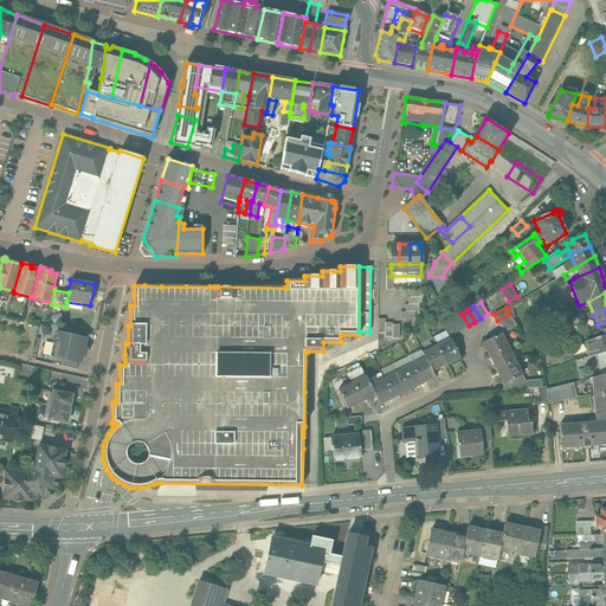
[(462,314),(456,317),(463,329),(469,326),(462,314)]
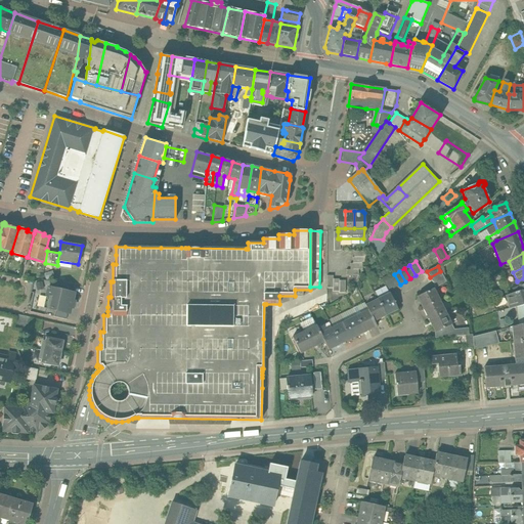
[(440,271),(430,277),(433,282),(443,276),(440,271)]
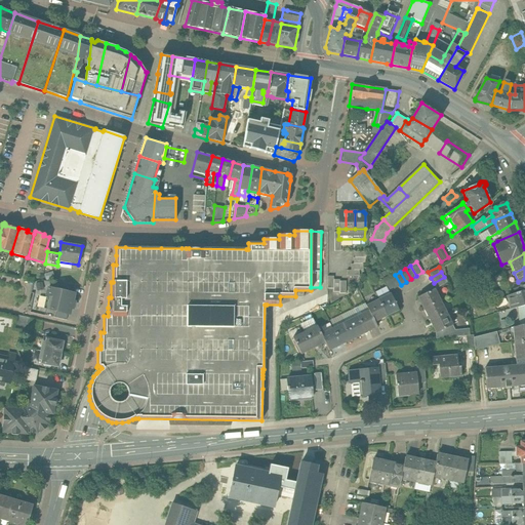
[(503,272),(491,278),(494,284),(498,282),(507,279),(503,272)]
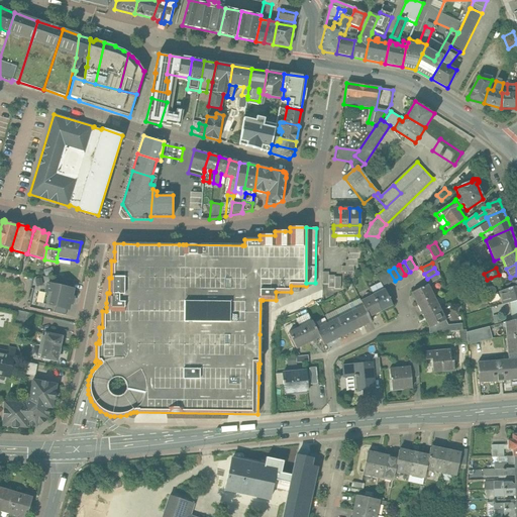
[(389,271),(383,274),(389,285),(395,281),(389,271)]
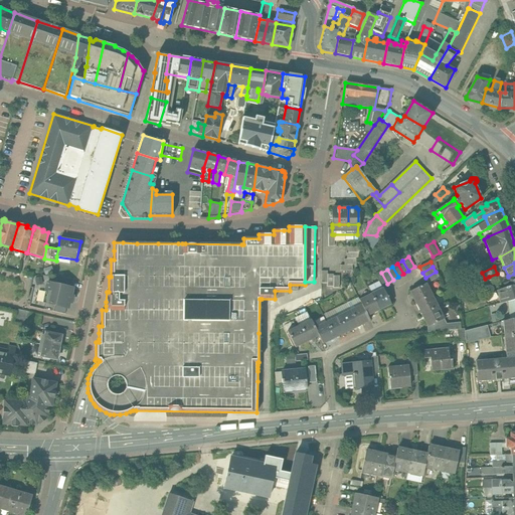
[(436,272),(425,278),(427,283),(439,278),(436,272)]
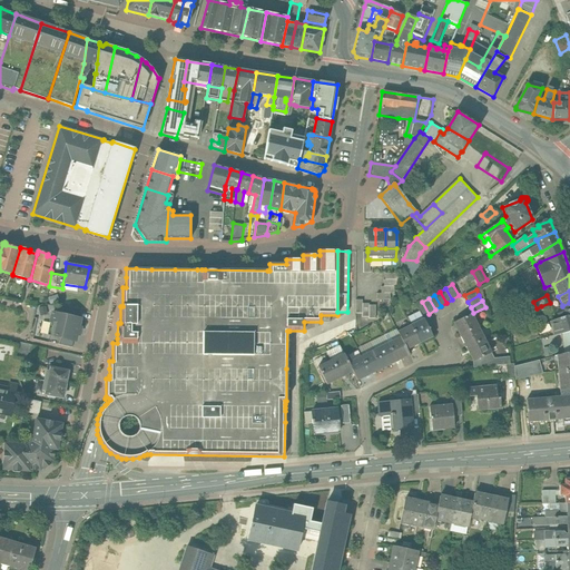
[(422,302),(415,306),(422,317),(429,314),(422,302)]
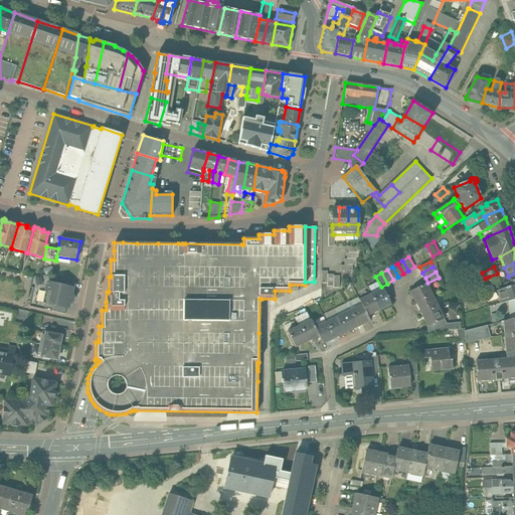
[(500,281),(497,274),(489,277),(492,284),(493,285),(499,283),(500,281)]
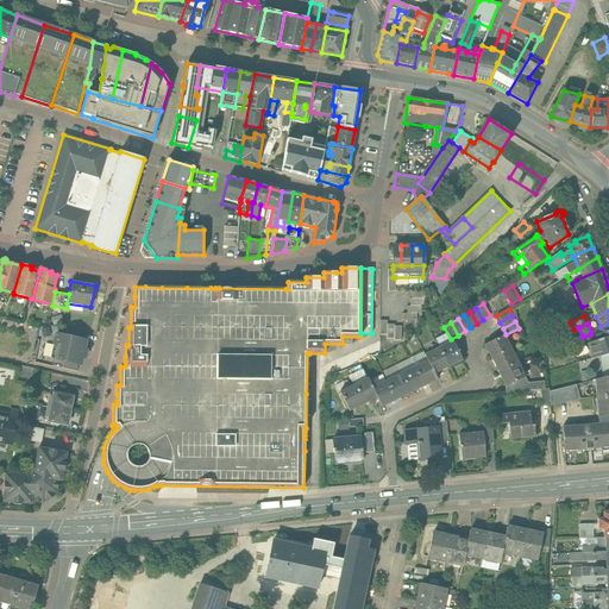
[(608,324),(601,327),(601,326),(596,328),(596,331),(594,336),(600,338),(601,339),(608,336),(608,324)]
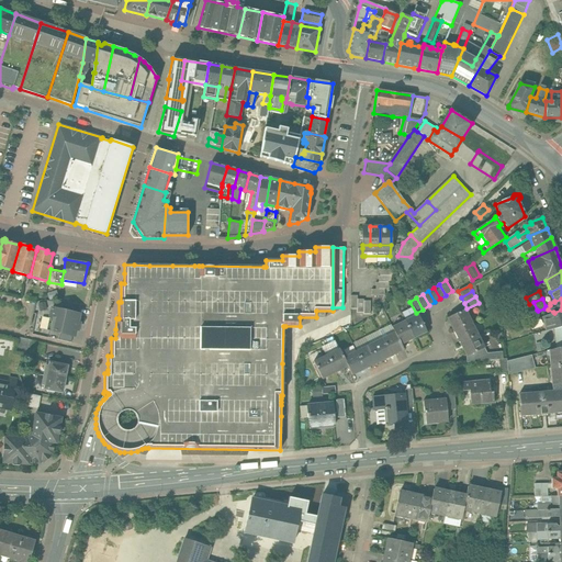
[(80,307),(69,305),(67,312),(79,314),(80,307)]
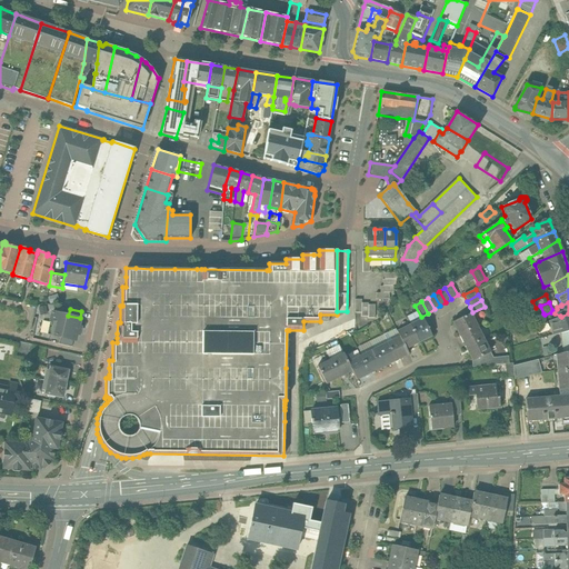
[(68,316),(52,312),(48,335),(60,338),(73,340),(76,341),(77,333),(79,335),(81,328),(79,327),(80,318),(68,316)]
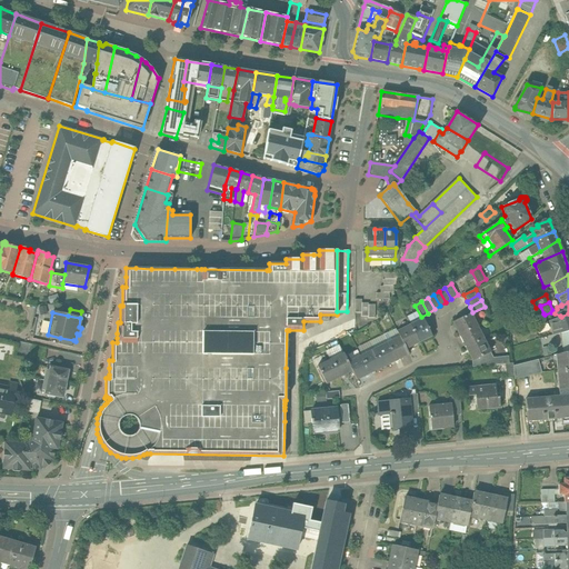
[(470,312),(452,322),(459,335),(477,326),(470,312)]
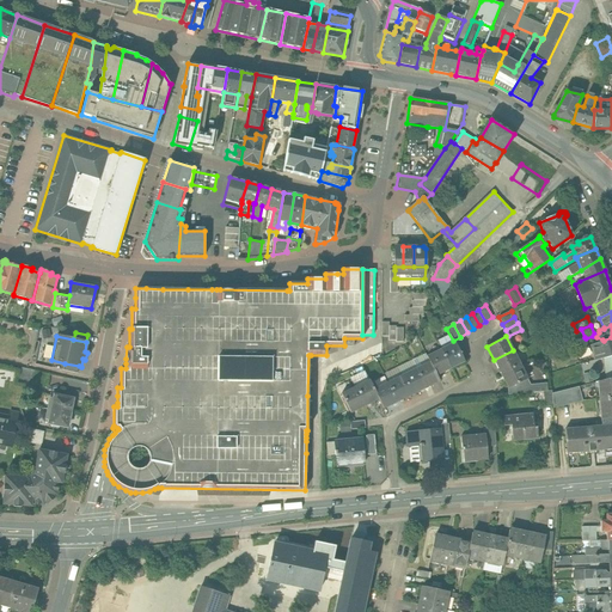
[(611,337),(604,341),(595,344),(598,360),(607,357),(611,355),(611,337)]
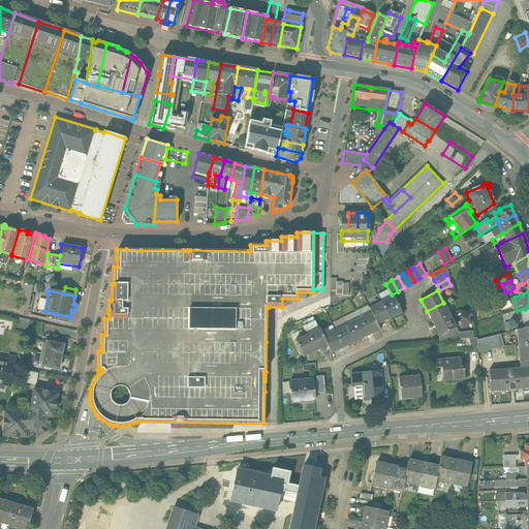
[(394,297),(380,302),(389,318),(402,313),(394,297)]
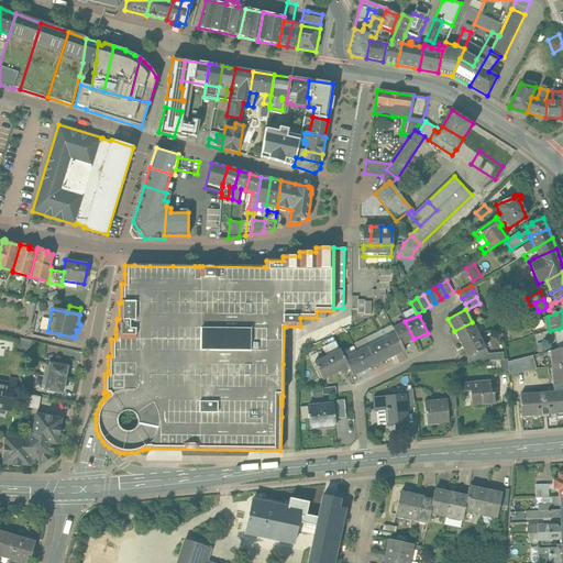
[(414,339),(405,321),(393,328),(395,333),(401,345),(414,339)]
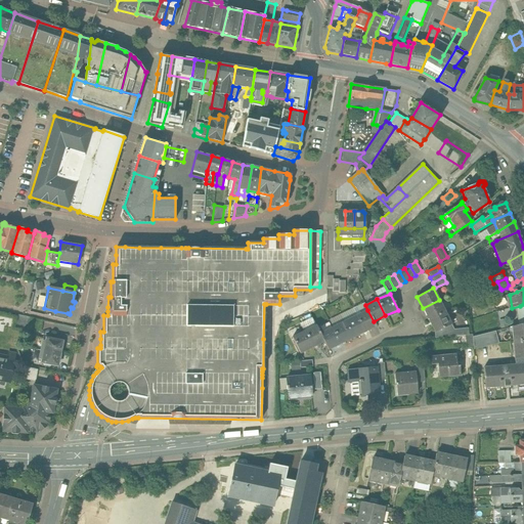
[(439,300),(423,308),(429,320),(445,312),(439,300)]
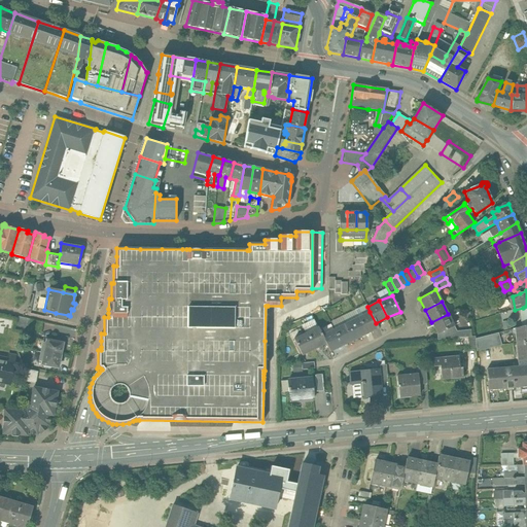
[(376,323),(370,312),(357,318),(366,335),(378,328),(376,323)]
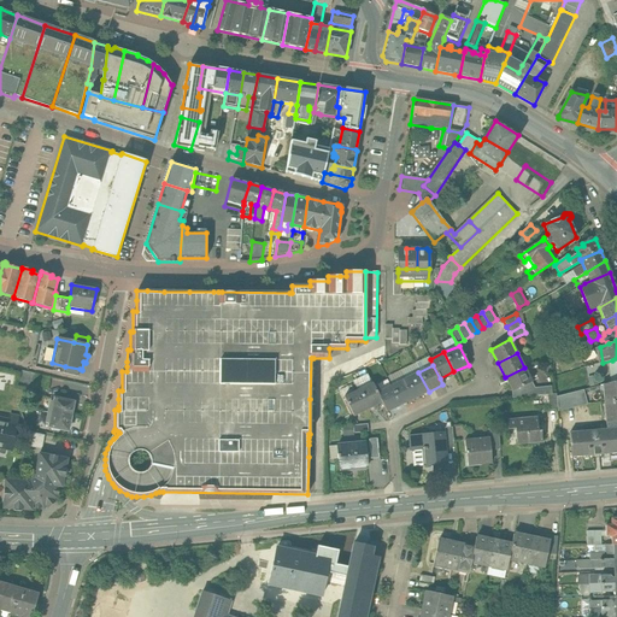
[(80,369),(65,366),(64,372),(78,376),(80,369)]
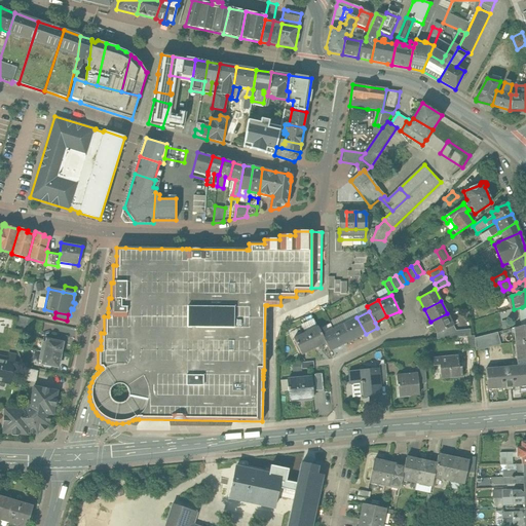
[(447,313),(430,322),(437,334),(453,326),(447,313)]
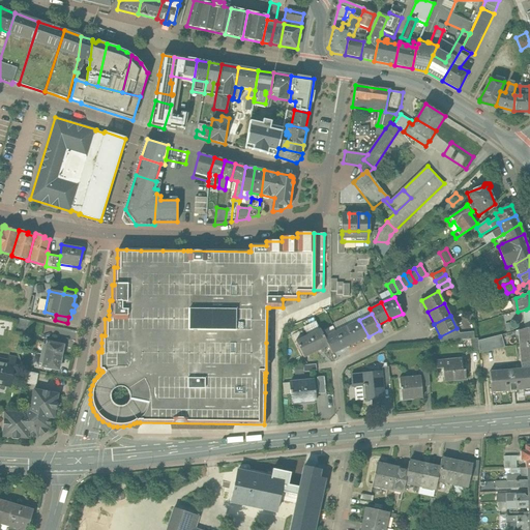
[(26,320),(18,319),(16,331),(28,333),(28,332),(30,321),(26,320)]
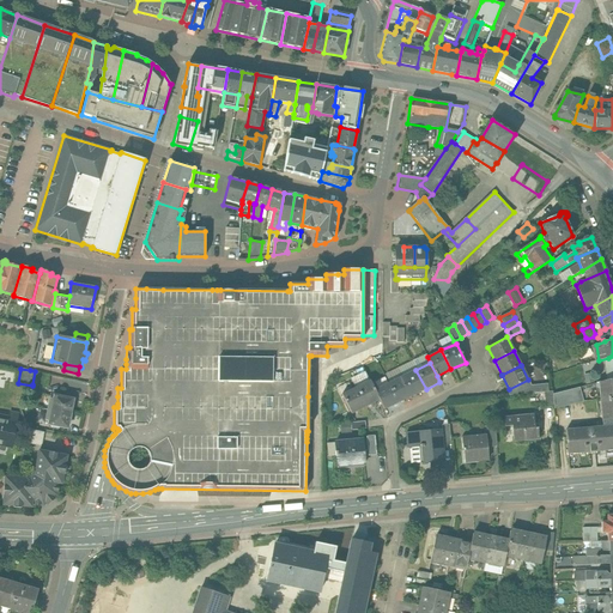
[(341,393),(370,380),(366,370),(338,383),(341,393)]
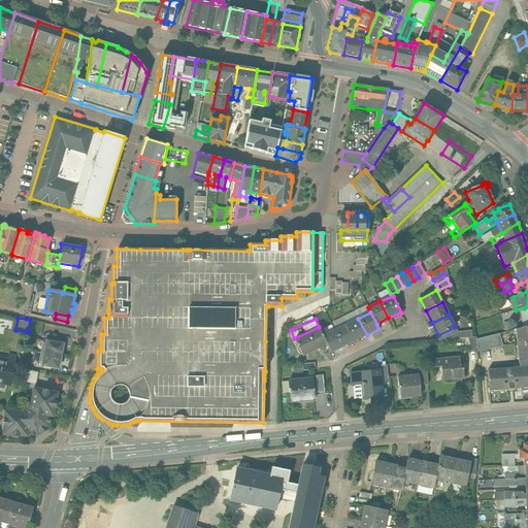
[(358,319),(347,324),(355,340),(367,335),(358,319)]
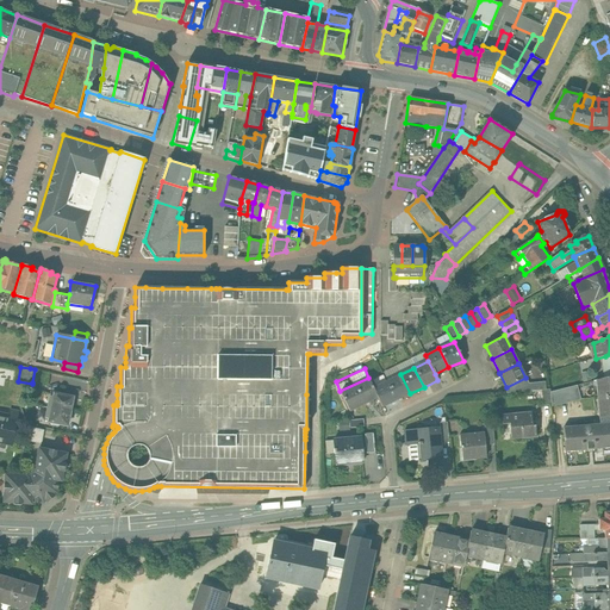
[(49,373),(35,369),(32,383),(33,384),(42,385),(47,386),(49,373)]
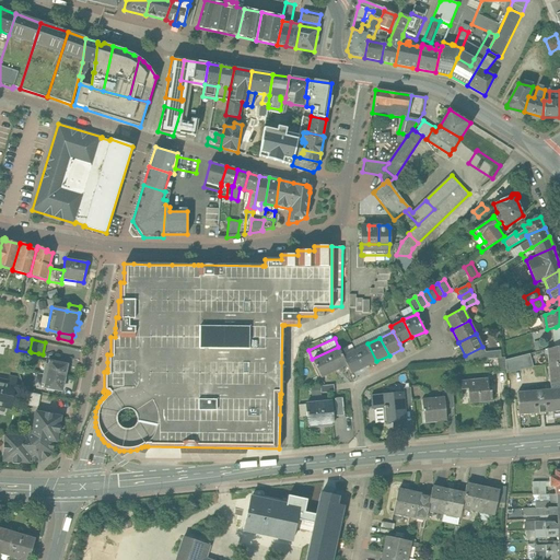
[(368,343),(356,350),(363,368),(376,361),(368,343)]
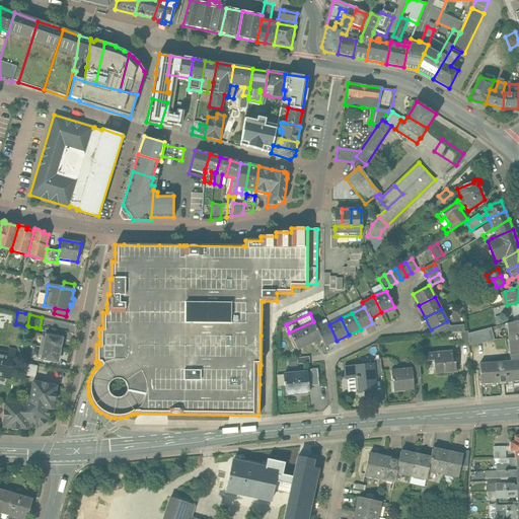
[(518,320),(507,323),(508,330),(507,330),(510,356),(514,355),(515,361),(518,360),(518,320)]
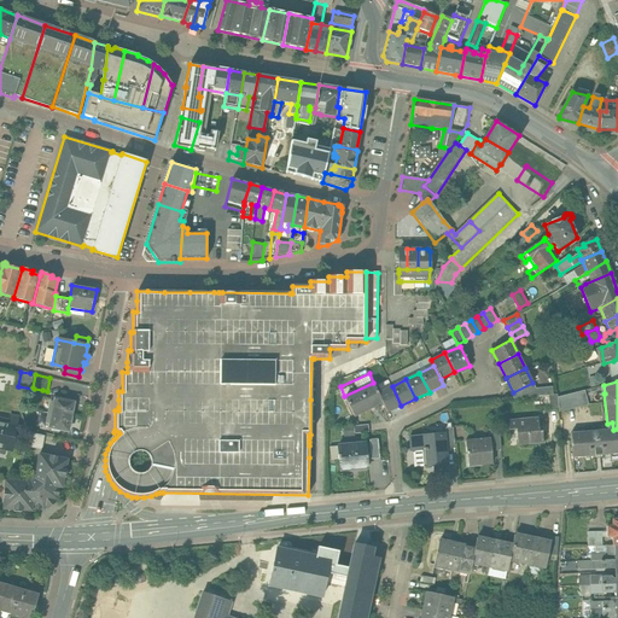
[(373,384),(359,391),(368,410),(383,403),(378,394),(373,384)]
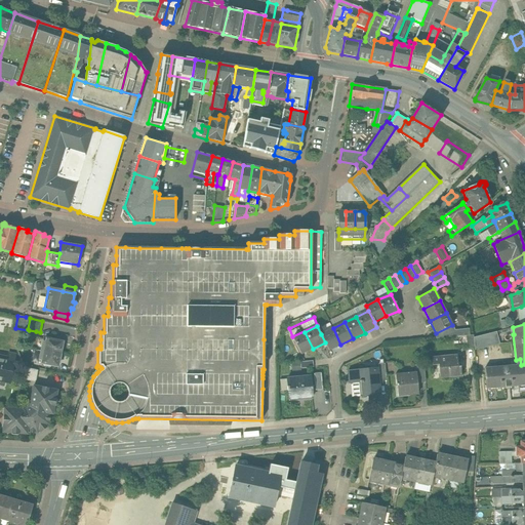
[(333,328),(321,334),(325,342),(329,351),(340,345),(333,328)]
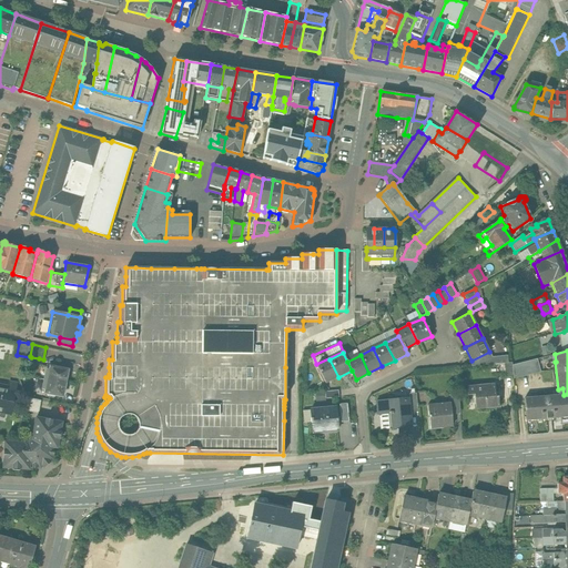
[(537,358),(513,365),(514,376),(514,379),(540,372),(537,358)]
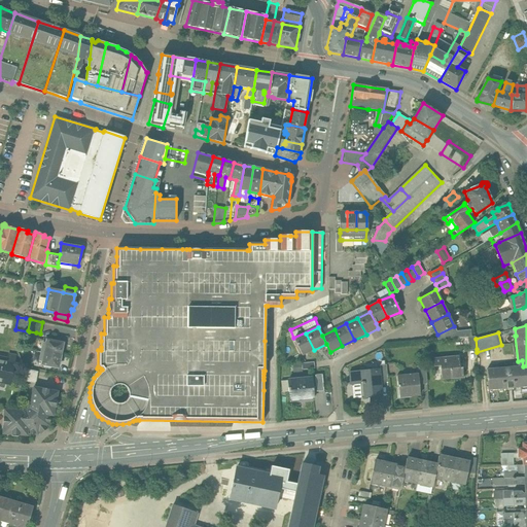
[(306,334),(293,339),(302,356),(314,350),(306,334)]
